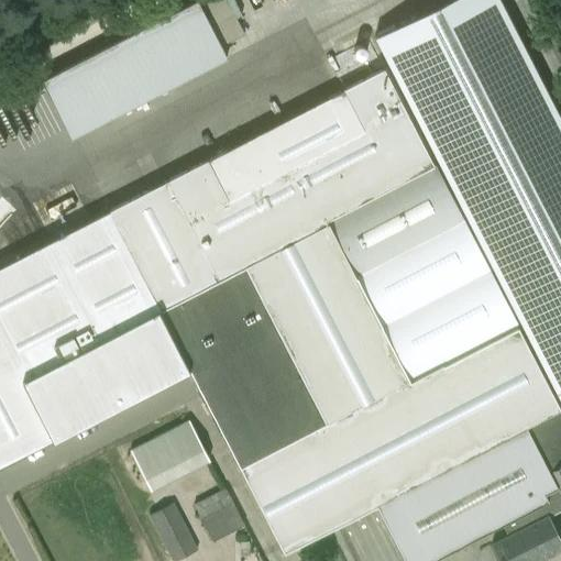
[(344,91),(365,130),(229,200),(228,196),(267,175),(256,155),(217,177),(209,162),(110,212),(162,311),(161,312),(241,469),(285,554),(377,506),(406,560),(437,560),(504,526),(549,503),(546,496),(560,490),(528,428),(560,411),(560,408),(539,369),(543,366),(560,400),(560,122),(497,0),(450,0),(394,29),(437,111),(417,122),(477,240),(473,242),(464,224),(435,166),(385,70),(344,91)]
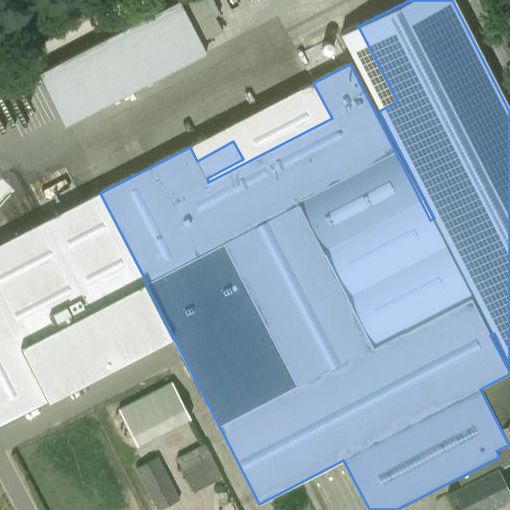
[(196,0),(208,36),(221,32),(210,0),(196,0)]
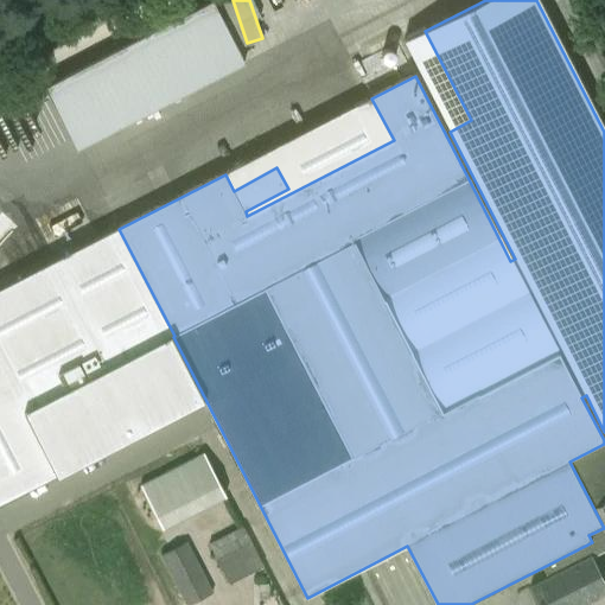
[(76,146),(247,68),(216,4),(46,82),(76,146)]
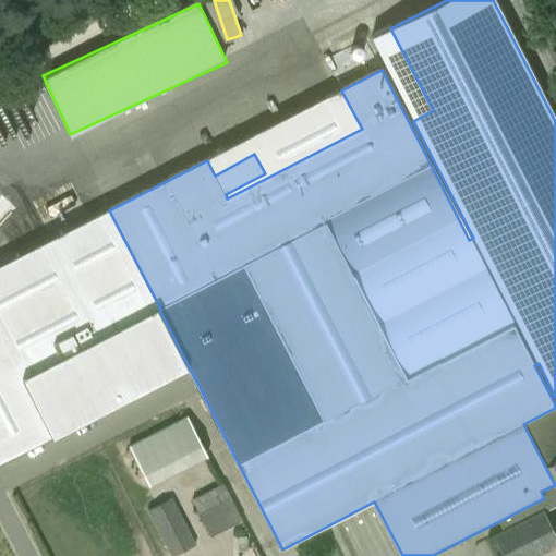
[(533,555),(555,544),(555,538),(543,514),(551,510),(552,510),(555,508),(555,408),(523,424),(555,485),(541,492),(544,498),(499,521),(505,532),(490,540),(497,555),(533,555)]
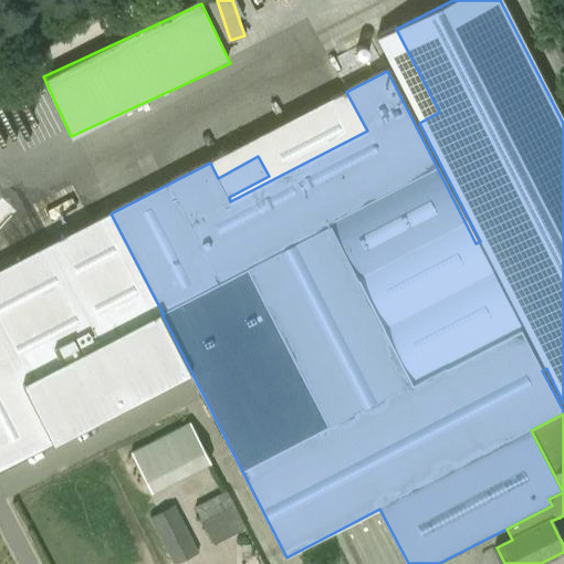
[(192,424),(132,451),(150,493),(211,465),(192,424)]
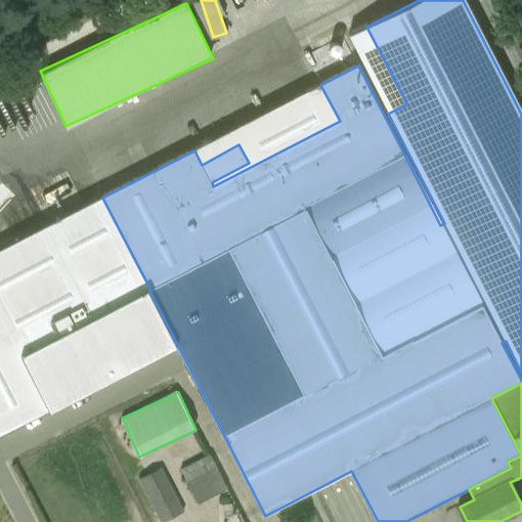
[(212,455),(181,471),(200,506),(229,490),(212,455)]
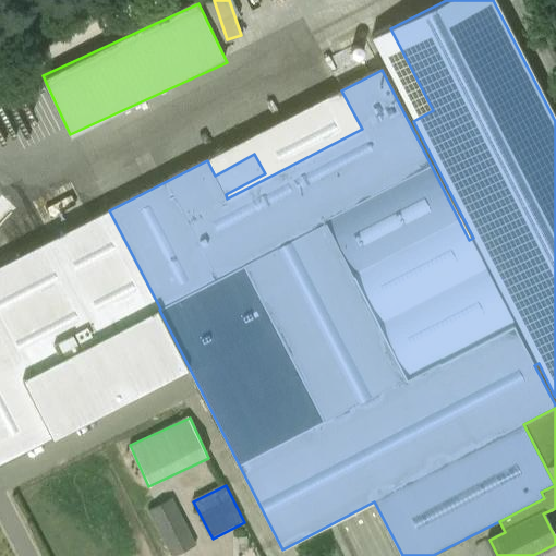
[(173,500),(149,512),(170,555),(181,555),(198,547),(173,500)]
